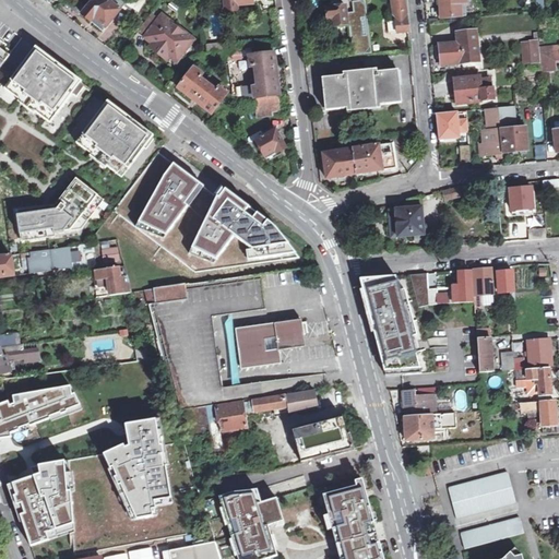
[(86,22),(91,24),(94,21),(106,30),(129,0),(117,0),(116,0),(107,1),(107,3),(91,4),(91,3),(64,6),(78,18),(82,19),(86,22)]
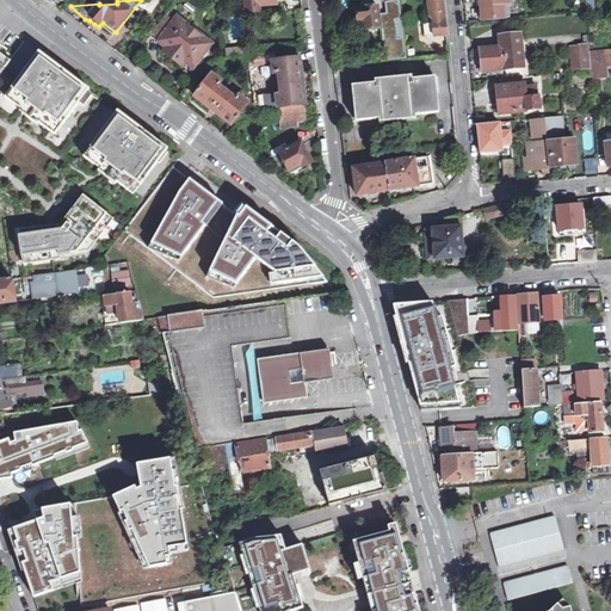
[(258,6),(271,6),(276,5),(275,0),(244,0),(246,14),(259,13),(258,6)]
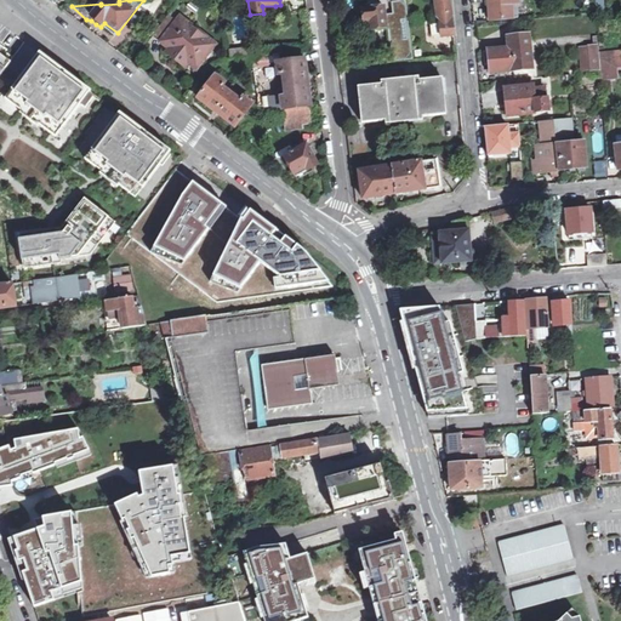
[(436,0),(439,26),(440,38),(440,39),(454,36),(453,22),(450,3),(450,0),(436,0)]
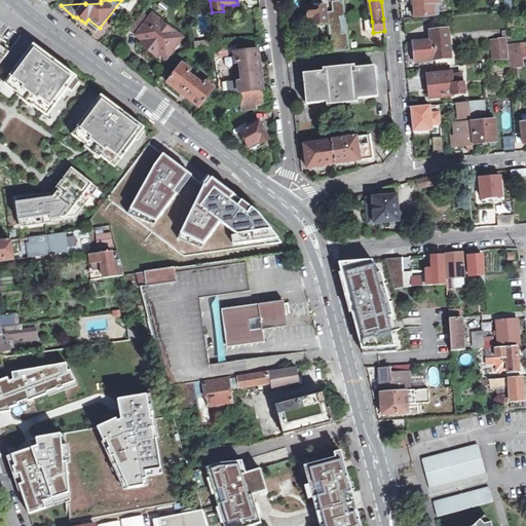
[(438,9),(436,0),(415,0),(416,1),(417,17),(441,14),(441,9),(440,9),(438,9)]
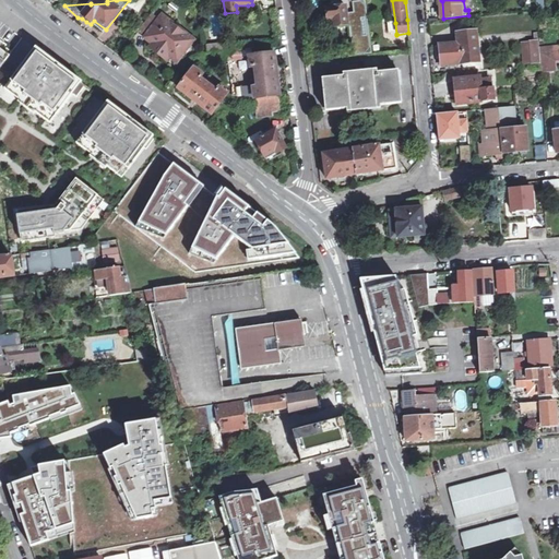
[(349,24),(354,56),(372,55),(370,30),(367,2),(366,2),(355,3),(354,3),(353,16),(347,16),(348,24),(349,24)]
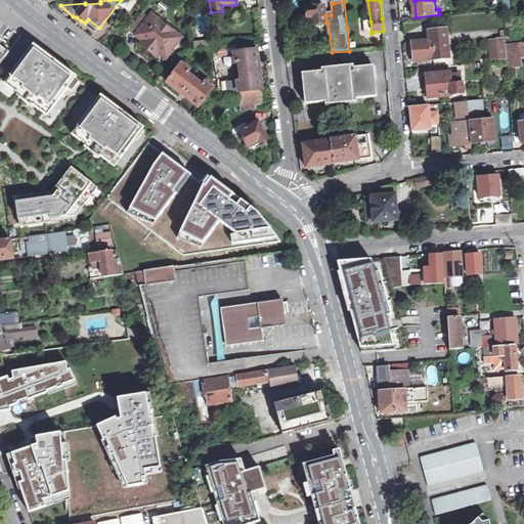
[(314,25),(326,24),(326,23),(325,15),(324,6),(307,8),(307,11),(307,15),(313,15),(314,25)]
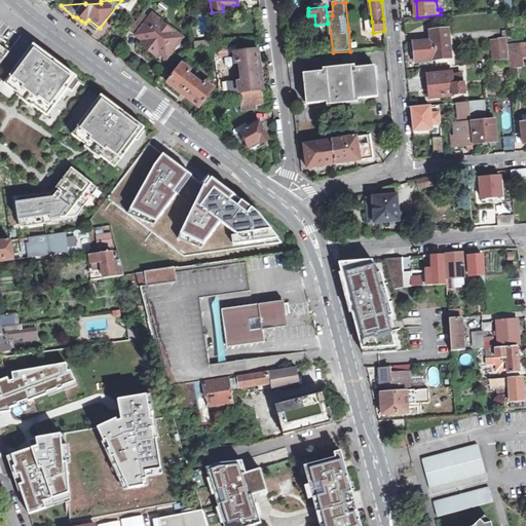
[(176,31),(145,7),(128,28),(136,34),(137,33),(153,45),(160,51),(176,31)]
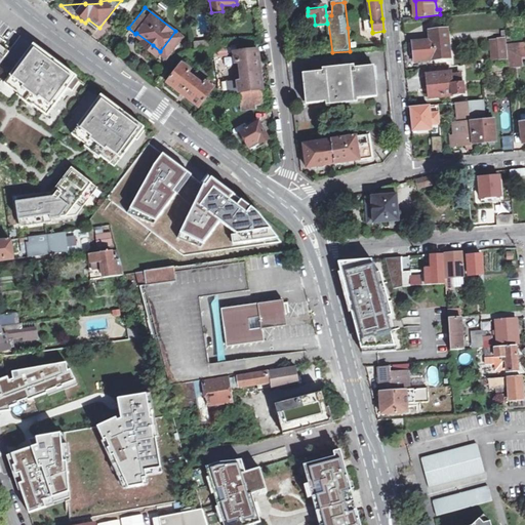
[(88,19),(85,23),(96,32),(99,28),(88,19)]
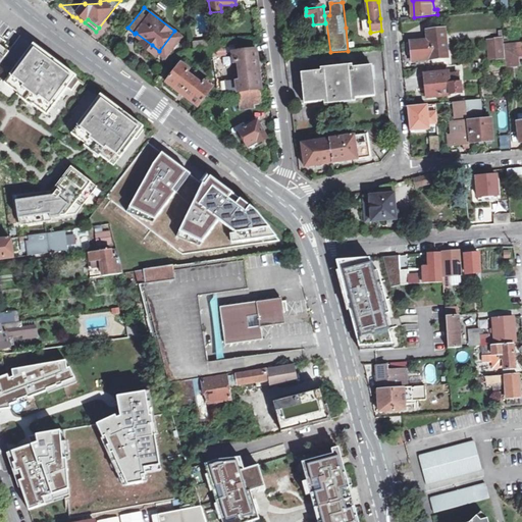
[(445,29),(428,31),(430,41),(411,43),(413,61),(448,57),(445,29)]
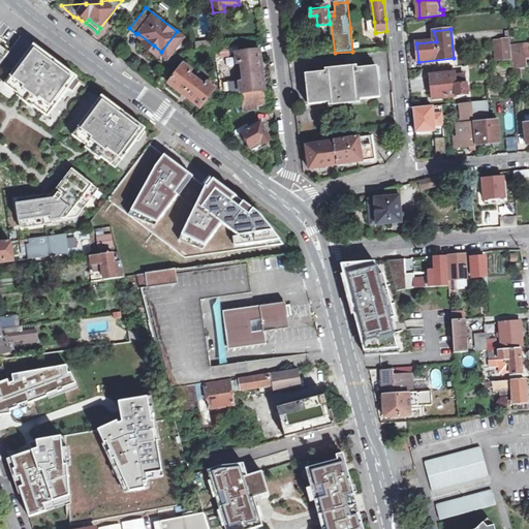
[(137,33),(136,34),(135,36),(138,39),(137,40),(143,44),(148,48),(148,47),(151,50),(154,45),(137,33)]
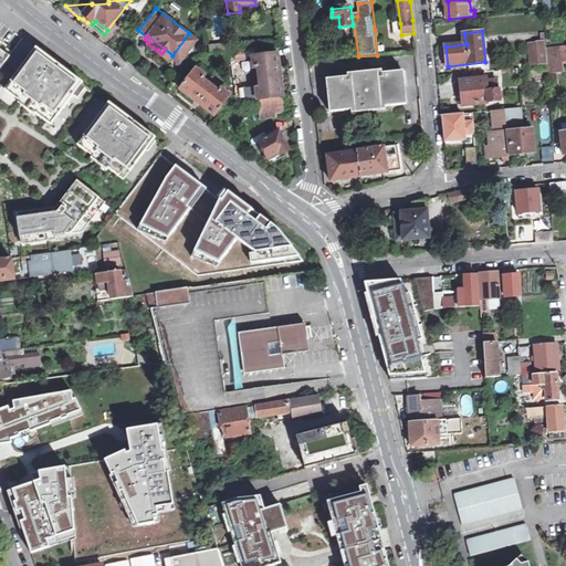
[(541,62),(540,41),(528,42),(530,65),(541,64),(541,62)]
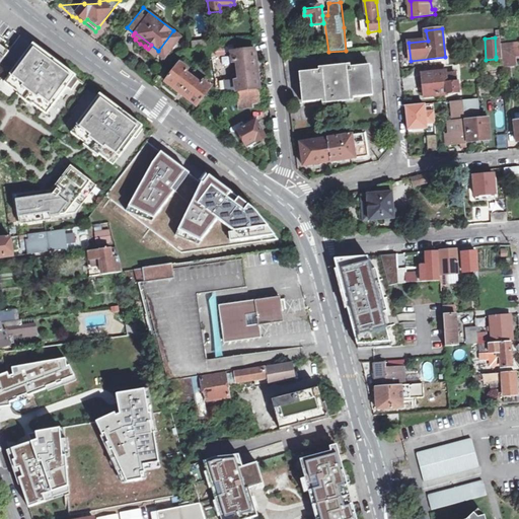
[(495,38),(496,57),(503,57),(501,38),(495,38)]
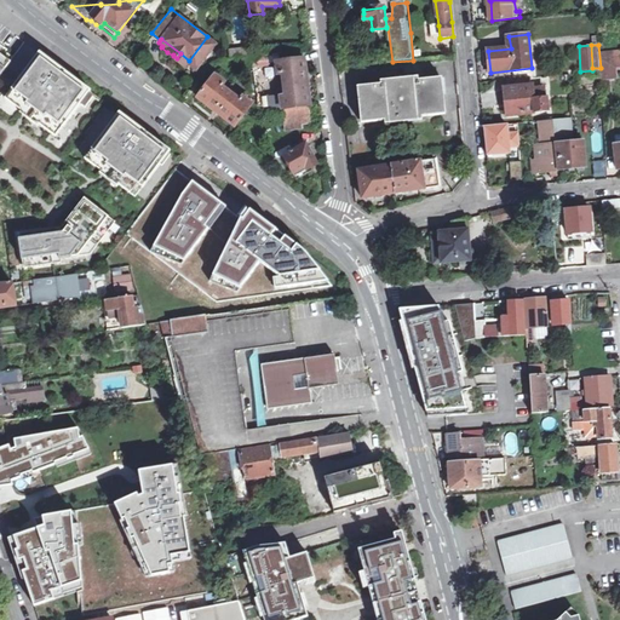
[(40,52),(11,90),(12,90),(18,95),(13,102),(51,130),(56,122),(63,127),(63,128),(80,105),(89,95),(91,91),(40,52)]
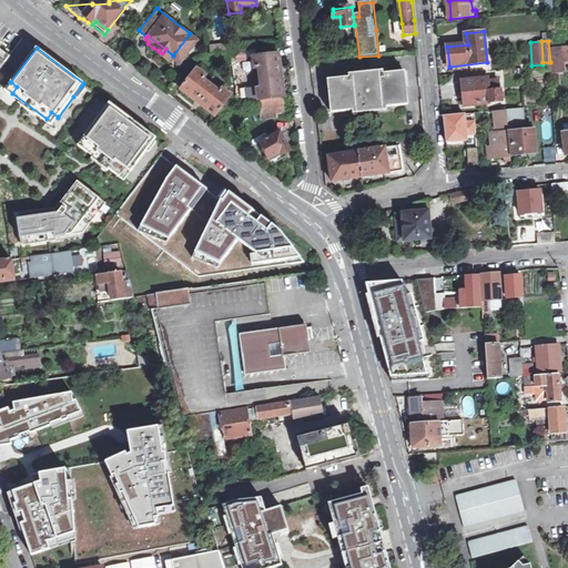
[(255,50),(255,58),(277,56),(276,48),(255,50)]
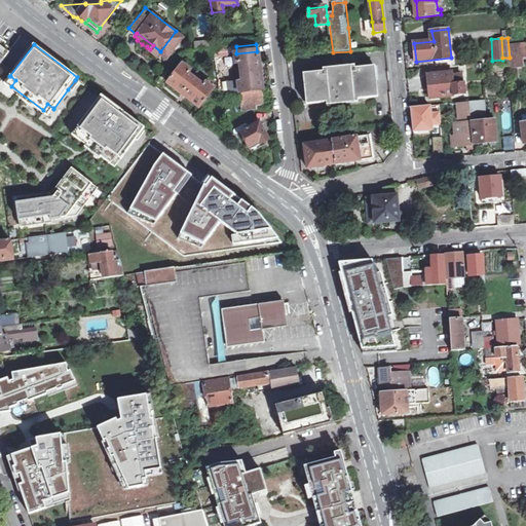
[(0,45),(0,64),(9,52),(0,45)]
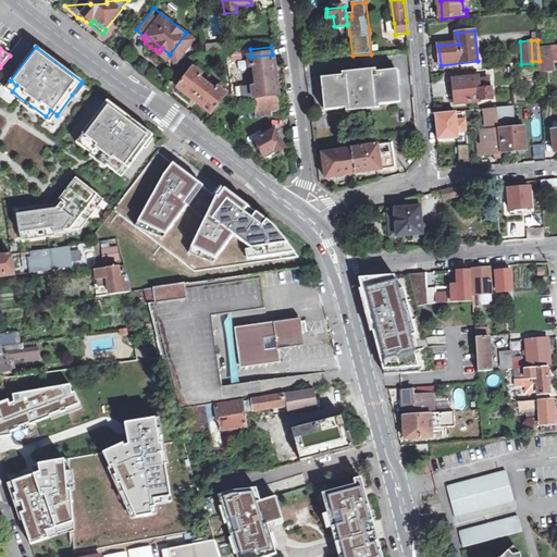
[(556,48),(540,50),(542,69),(554,67),(553,58),(556,58),(556,48)]
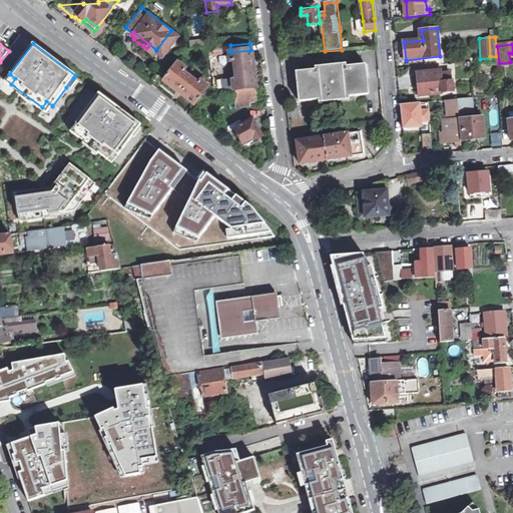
[(206,48),(207,56),(221,55),(220,47),(206,48)]
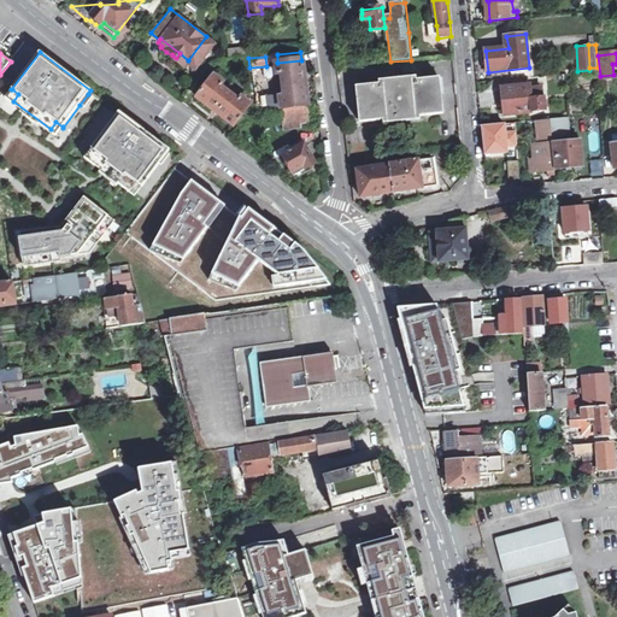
[(301,60),(277,63),(275,63),(277,75),(283,74),(285,92),(280,93),(282,109),(297,107),(306,105),(301,60)]
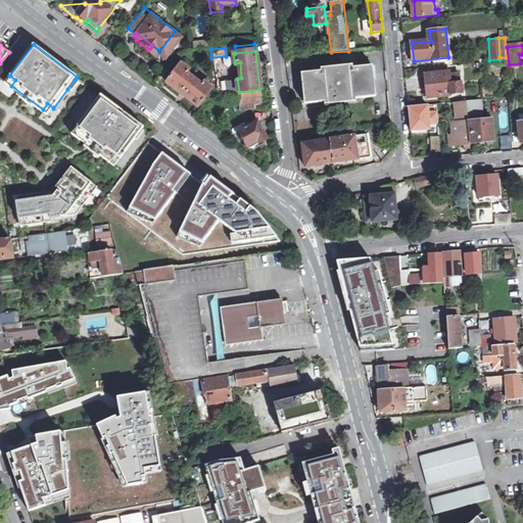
[(430,75),(432,96),(462,93),(461,83),(456,83),(449,84),(448,73),(446,73),(446,64),(430,66),(431,75),(430,75)]
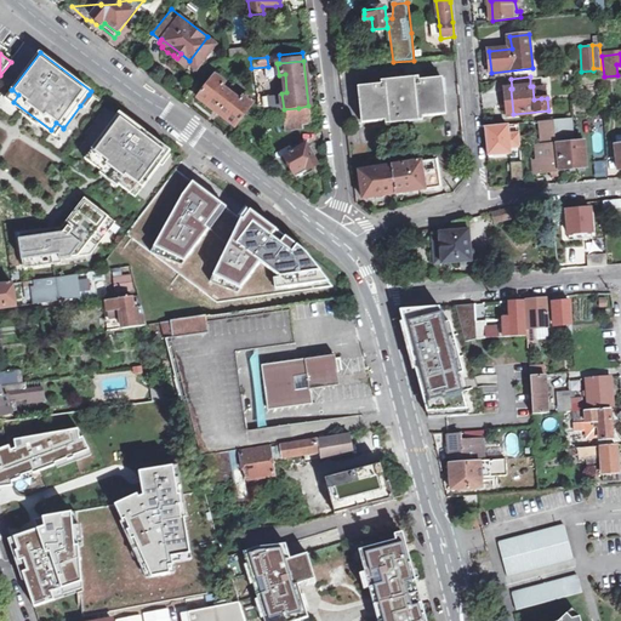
[(365,85),(369,123),(440,115),(438,80),(421,80),(421,78),(382,81),(382,84),(365,85)]
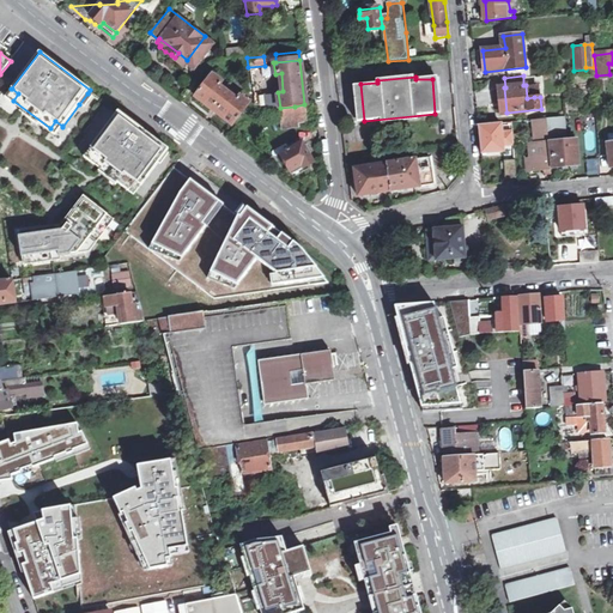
[(222,90),(225,86),(214,79),(196,98),(214,113),(232,127),(249,105),(241,99),(237,103),(222,90)]
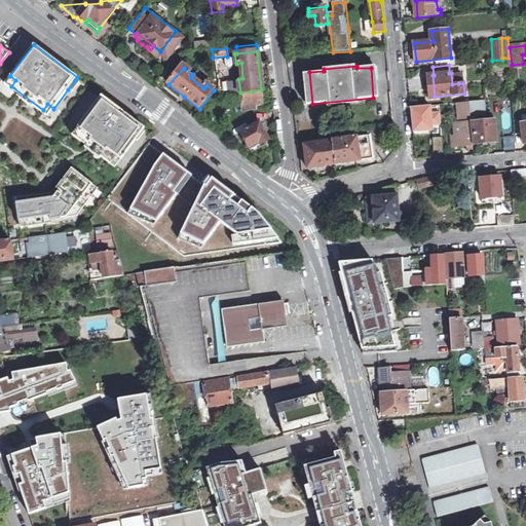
[(207,85),(193,74),(190,77),(203,88),(207,85)]
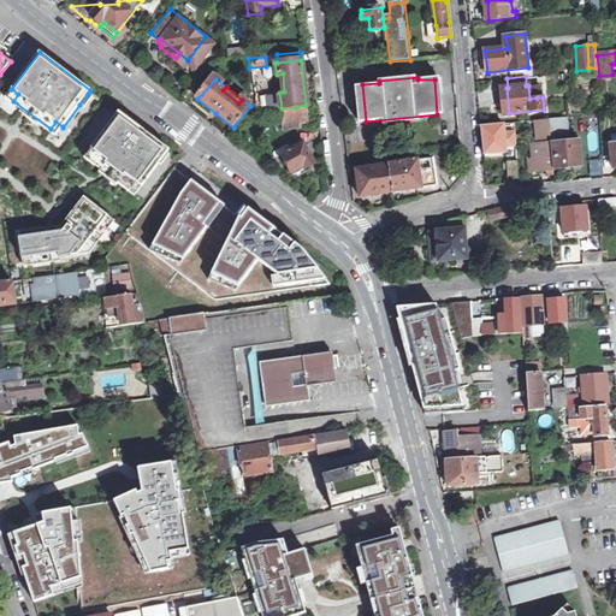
[(12,89),(5,99),(22,111),(19,112),(24,116),(28,118),(37,126),(39,124),(49,131),(55,136),(63,126),(55,122),(51,129),(13,101),(18,94),(12,89)]
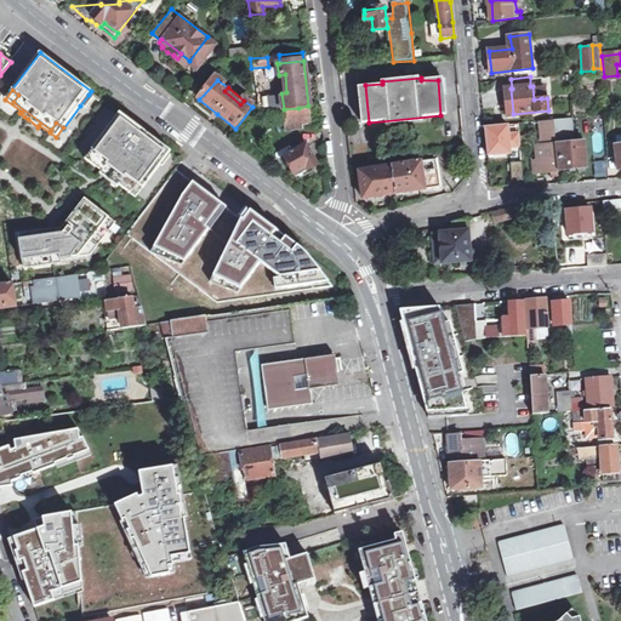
[(89,95),(80,106),(85,109),(93,98),(89,95)]
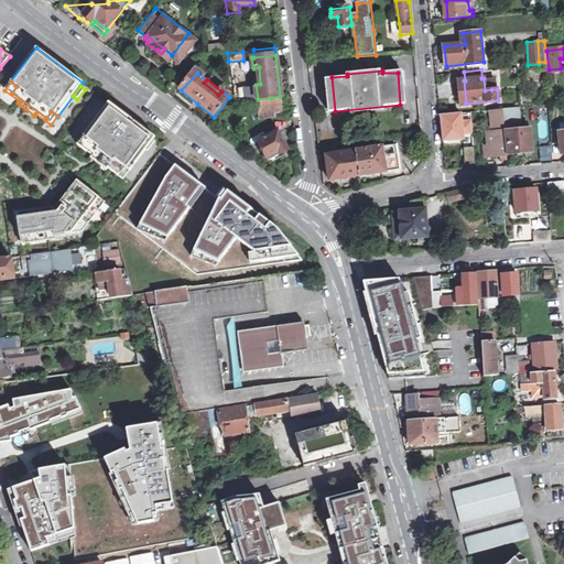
[(243,88),(245,98),(255,97),(255,87),(243,88)]
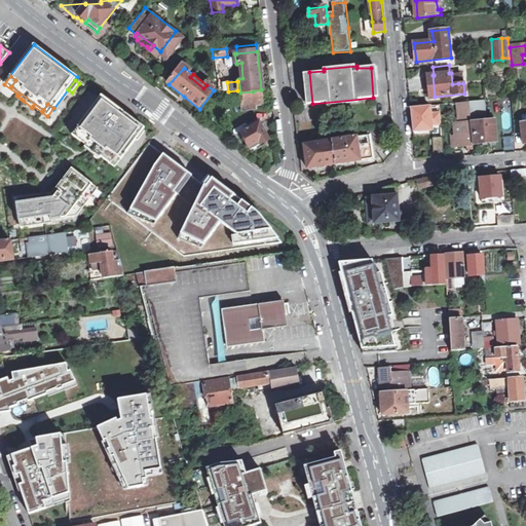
[(253,91),(254,105),(263,104),(261,89),(253,91)]
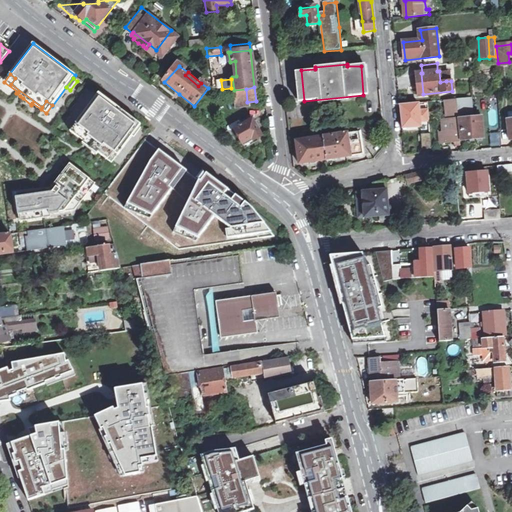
[(246,89),(234,90),(232,90),(231,90),(234,109),(247,107),(247,102),(246,89)]
